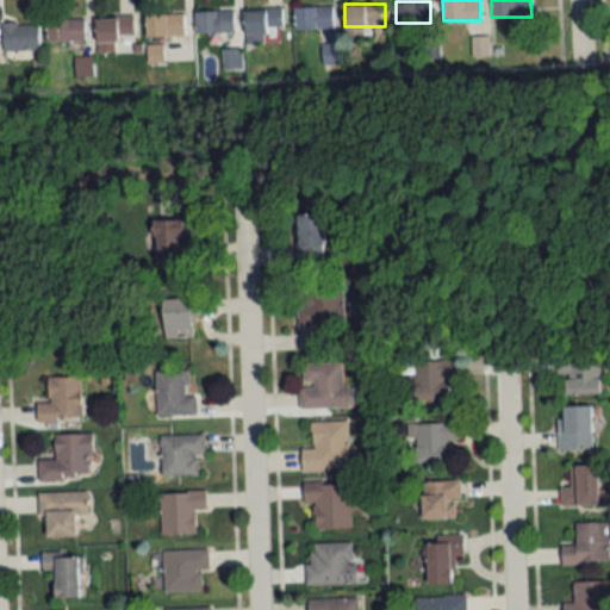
[(332,6),(294,6),(294,27),(332,27),(332,6)]
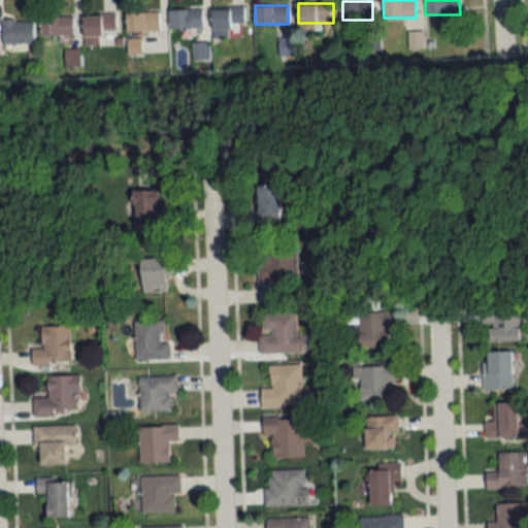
[(243,7),(211,7),(211,37),(223,37),(223,26),(243,26),(243,7)]
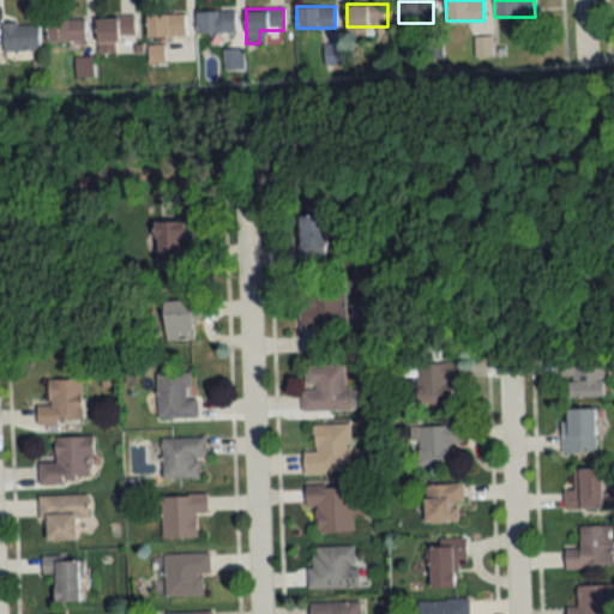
[(198,10),(198,31),(234,31),(234,10),(198,10)]
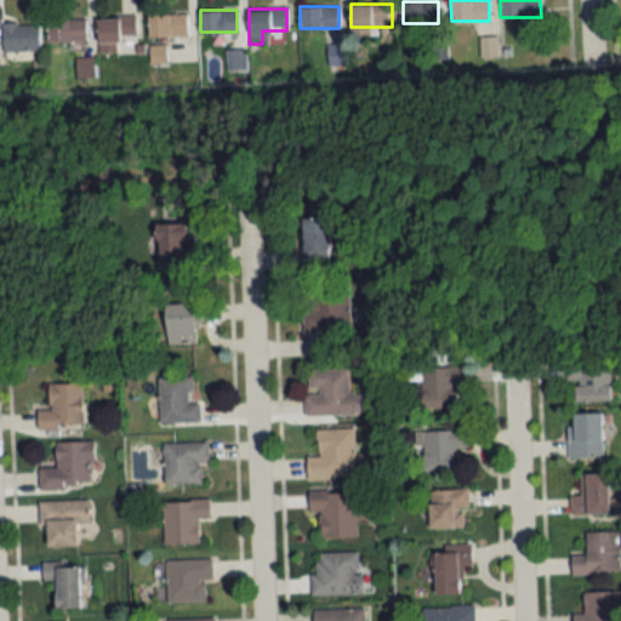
[(148,15),(148,36),(187,36),(187,15),(148,15)]
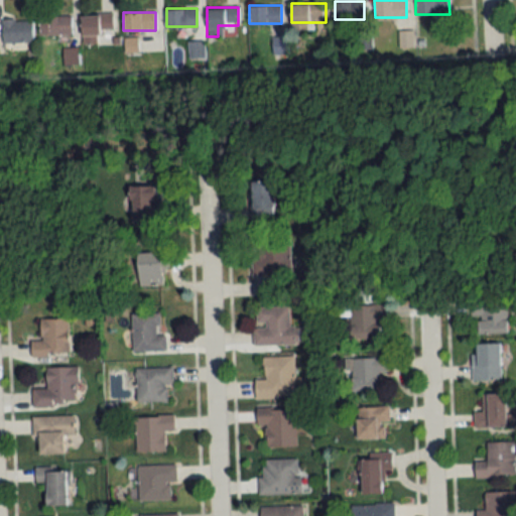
[(113,31),(113,14),(82,14),(82,43),(99,43),(99,31),(113,31)]
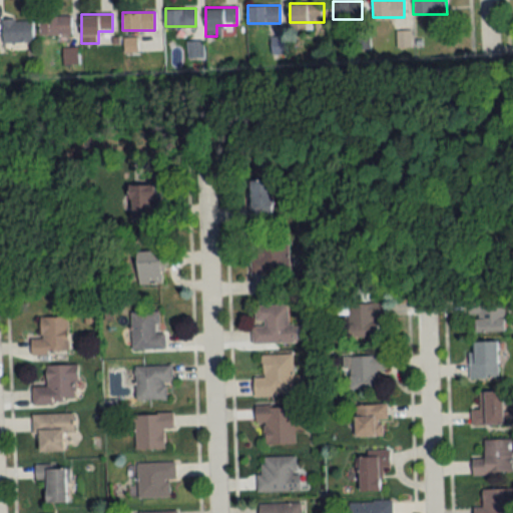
[(71,15),(40,15),(40,34),(71,34),(71,15)]
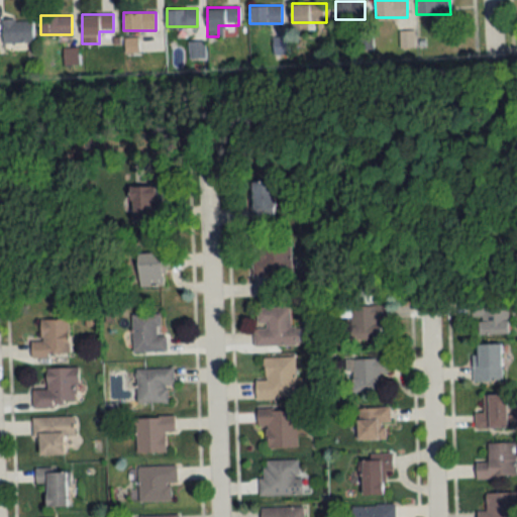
[(3,20),(3,42),(32,42),(32,20),(3,20)]
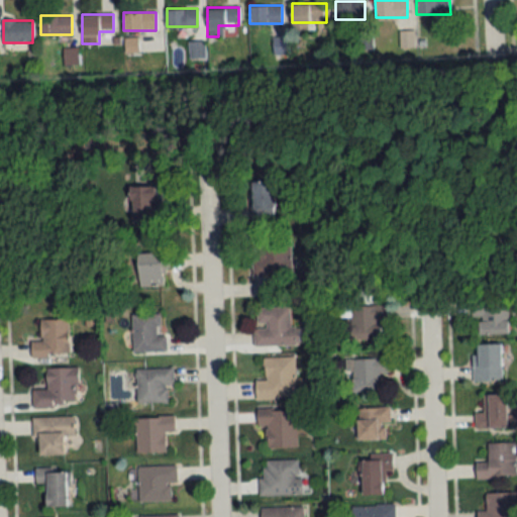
[(274,220),(274,182),(251,182),(251,220),(274,220)]
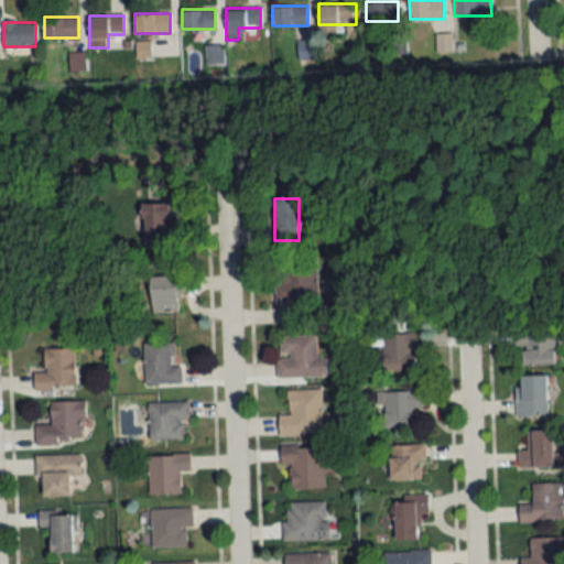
[(142,241),(181,241),(181,228),(167,228),(167,204),(142,204),(142,241)]
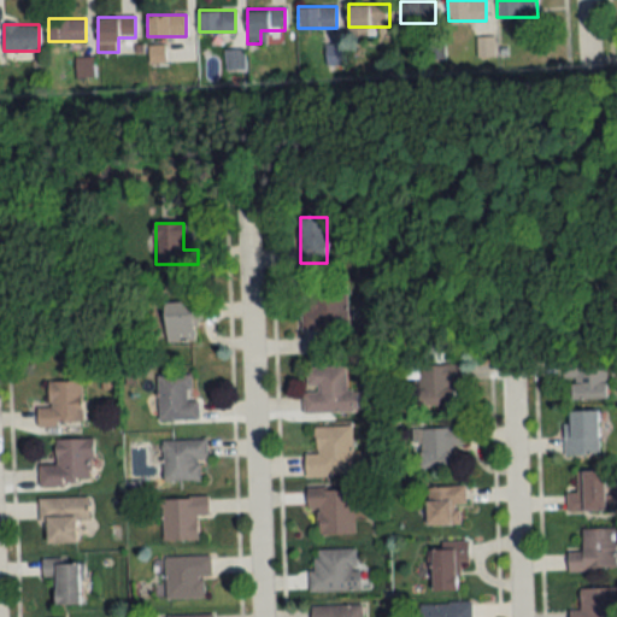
[(347,329),(347,286),(301,286),(301,329),(347,329)]
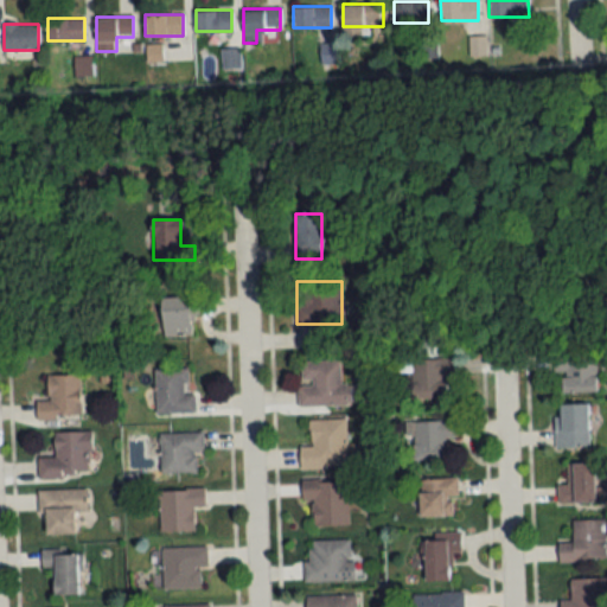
[(193,296),(163,296),(163,336),(193,336),(193,296)]
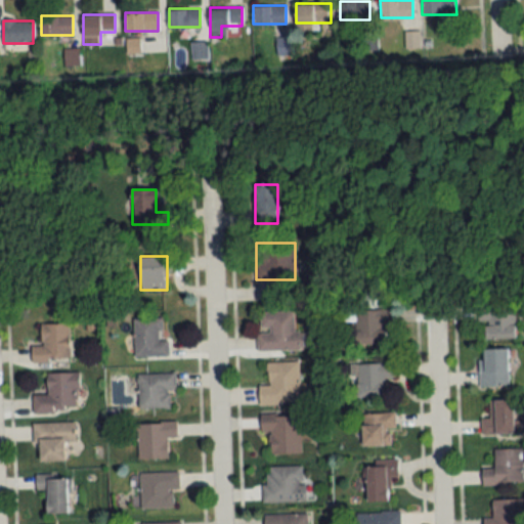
[(480,303),(480,339),(515,339),(515,304),(480,303)]
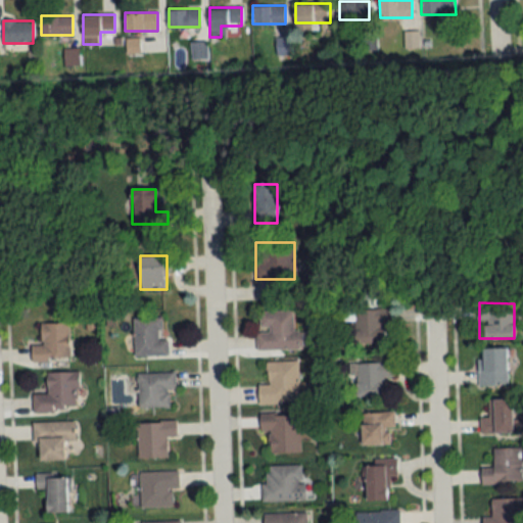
[(256,311),(257,349),(306,348),(305,331),(293,331),(293,310),(256,311)]
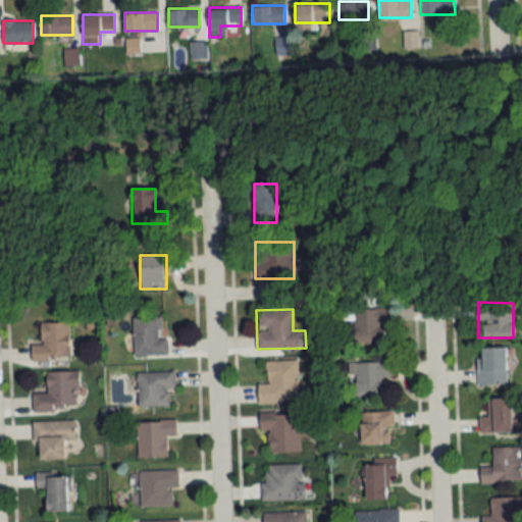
[(353,343),(385,343),(385,323),(390,323),(390,309),(353,309),(353,343)]
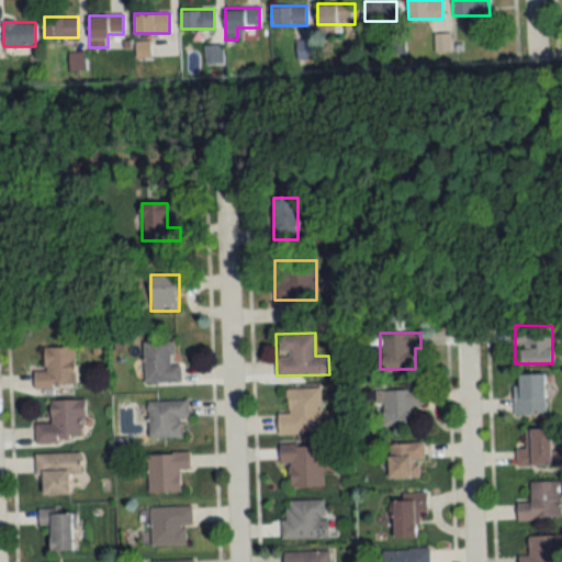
[(144,383),(180,383),(180,364),(173,364),(173,341),(144,341),(144,383)]
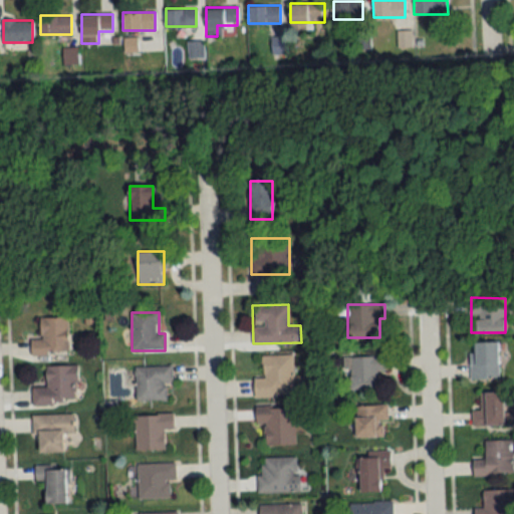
[(40,339),(30,340),(30,355),(68,354),(67,317),(39,317),(40,339)]
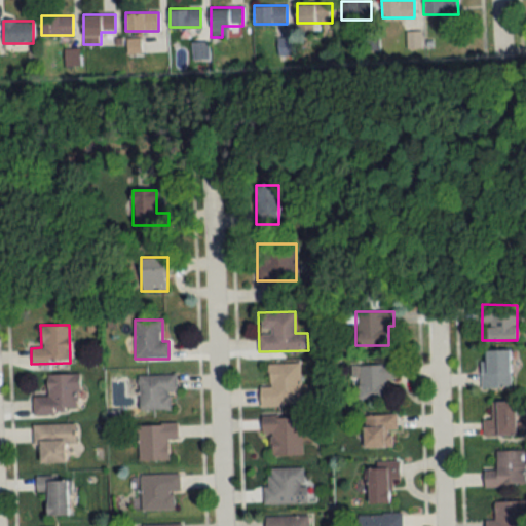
[(481,387),(511,387),(511,350),(481,350),(481,387)]
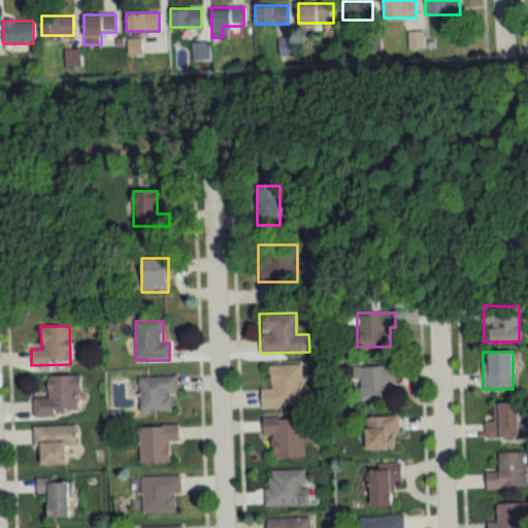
[(300,365),(269,365),(269,389),(260,389),(261,407),(301,407),(300,365)]
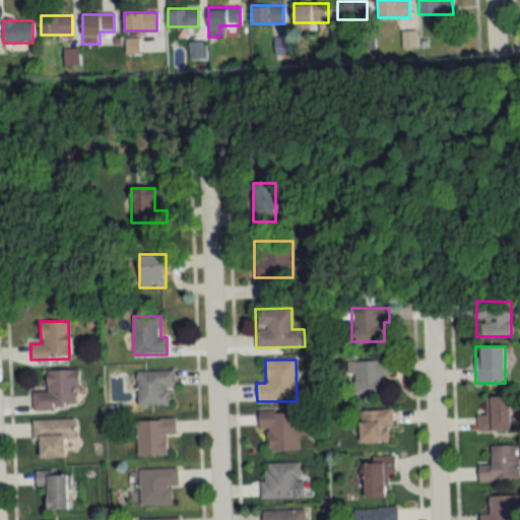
[(352,361),(352,394),(387,394),(387,377),(391,377),(391,360),(352,361)]
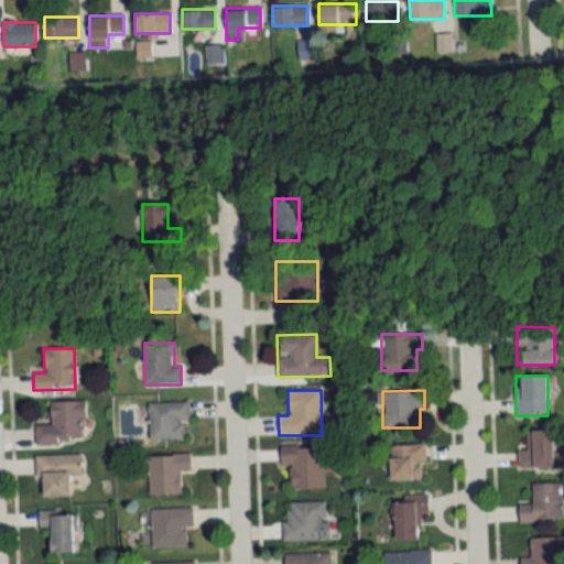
[(83,401),(50,402),(50,426),(35,426),(35,445),(84,443),(83,401)]
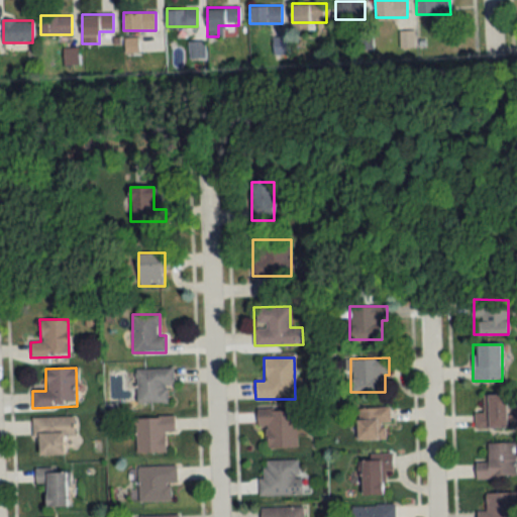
[(135,403),(167,403),(167,385),(173,385),(173,370),(135,370),(135,403)]
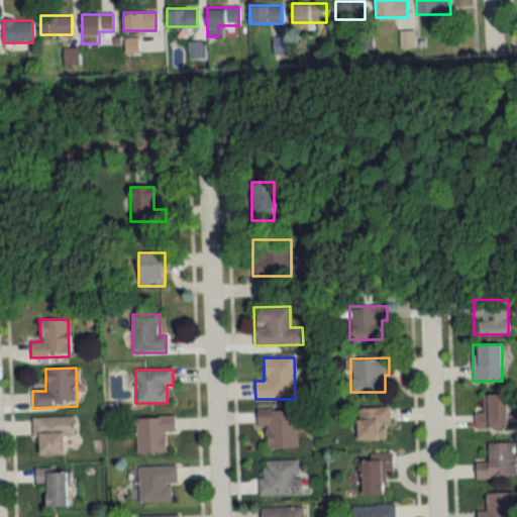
[(482,413),(474,414),(474,428),(509,428),(508,394),(482,395),(482,413)]
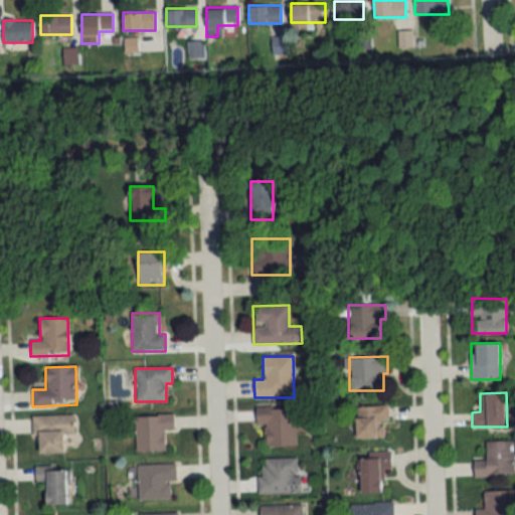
[(355,438),(386,438),(386,406),(355,406),(355,438)]
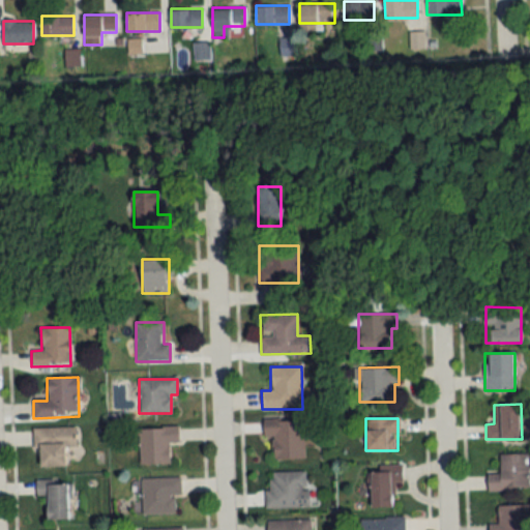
[(264,437),(272,437),(272,460),(303,460),(303,419),(264,419),(264,437)]
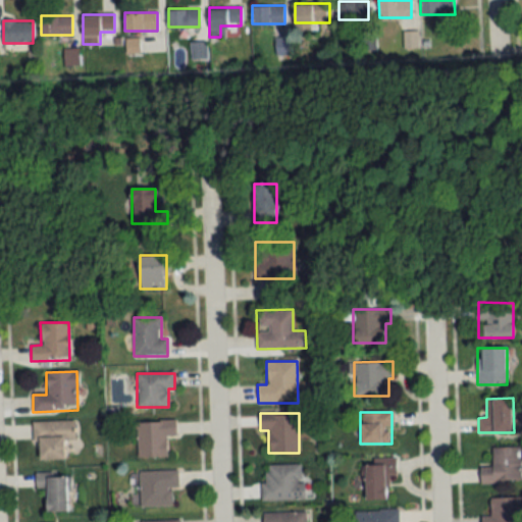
[(74,439),(74,421),(34,421),(34,460),(64,460),(63,439),(74,439)]
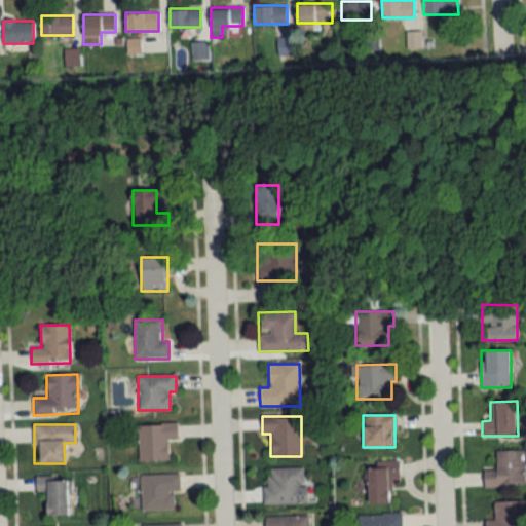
[(167,440),(177,439),(177,424),(137,425),(138,461),(167,460),(167,440)]
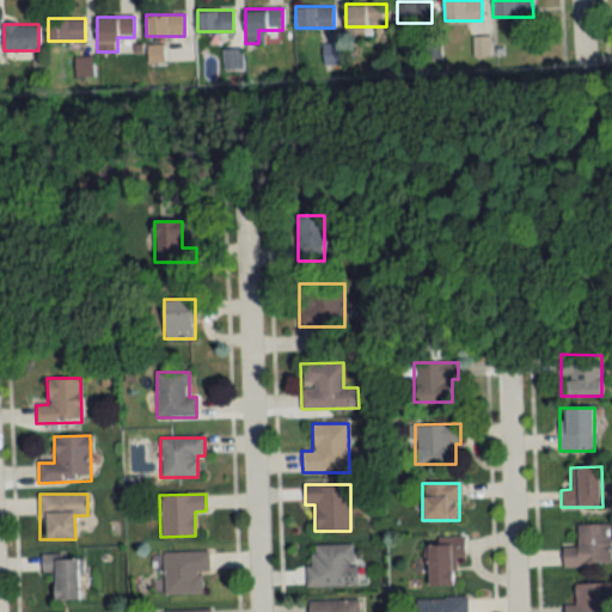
[(610,524),(576,524),(576,546),(563,546),(563,565),(610,565),(610,524)]
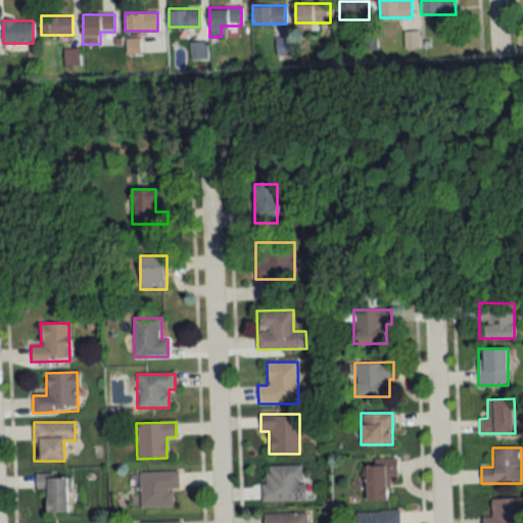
[(396,476),(396,461),(365,461),(365,501),(387,502),(387,476),(396,476)]
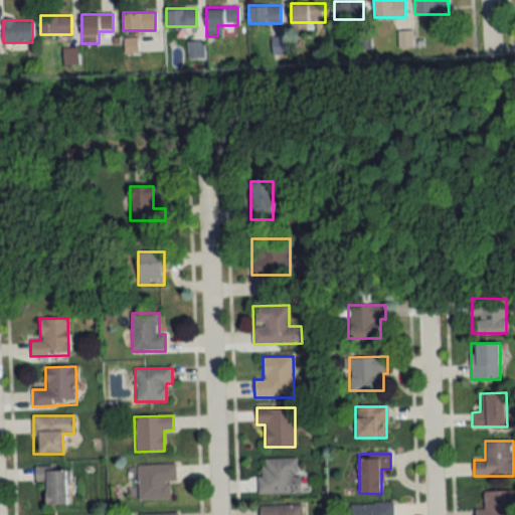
[(300,493),(299,458),(259,459),(260,494),(300,493)]
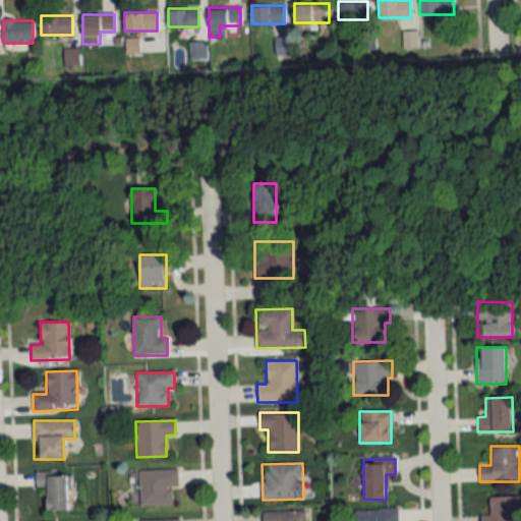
[(139,469),(139,504),(173,504),(173,486),(178,486),(178,469),(139,469)]
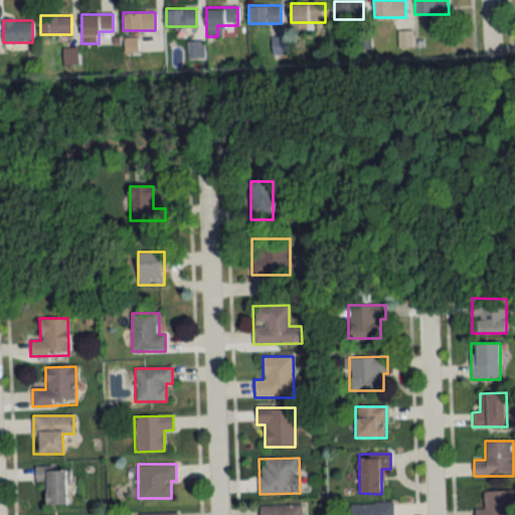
[(35,481),(44,481),(44,504),(68,504),(68,468),(35,468),(35,481)]
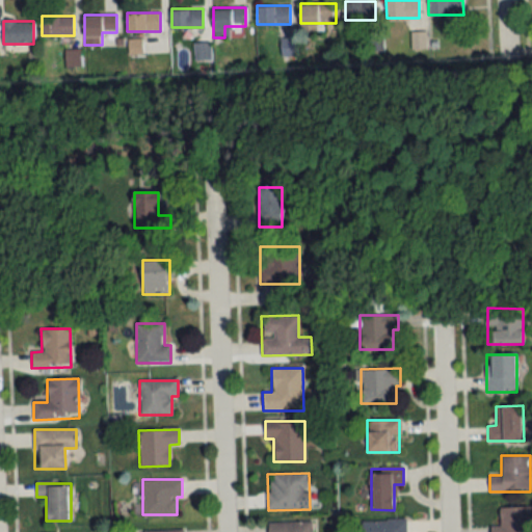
[(489,531),(530,531),(531,506),(500,507),(500,526),(490,526),(489,531)]
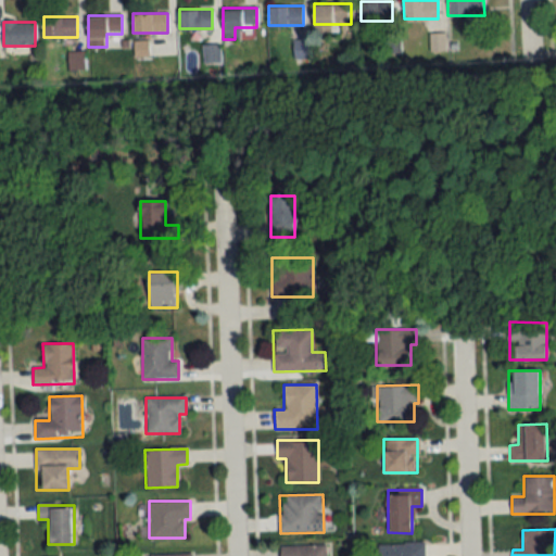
[(422,555),(424,542),(380,543),(380,555),(422,555)]
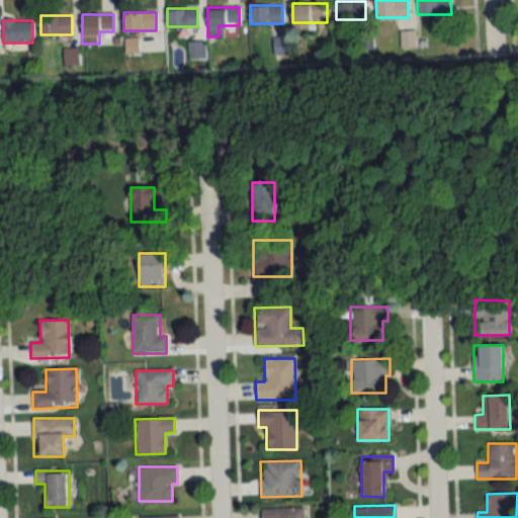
[(262,517),(303,517),(304,508),(262,509),(262,517)]
